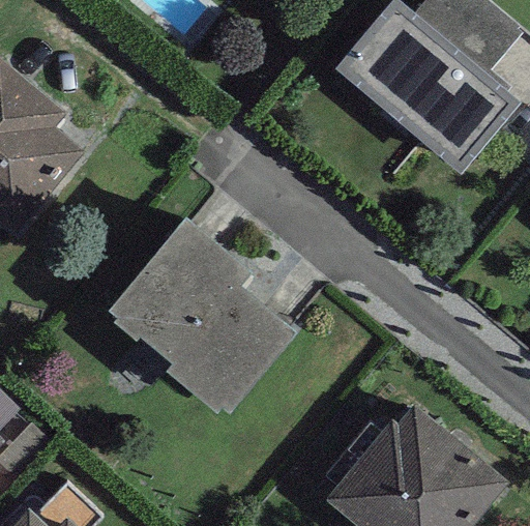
[(430,0),(417,16),(399,0),(391,0),(333,67),(461,175),(521,104),(484,72),(522,28),(488,0),(430,0)]
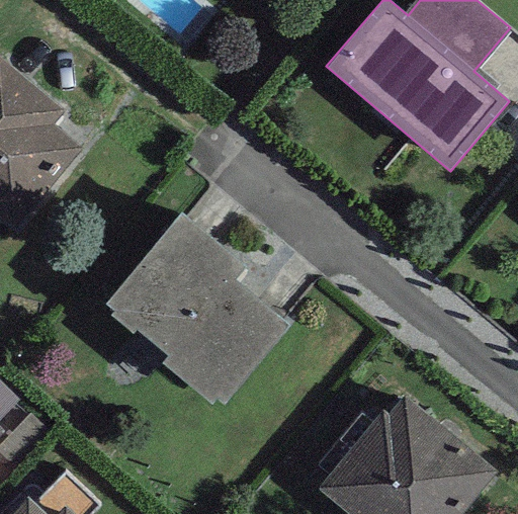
[(62,109),(0,57),(0,216),(13,227),(80,147),(51,122),(62,109)]
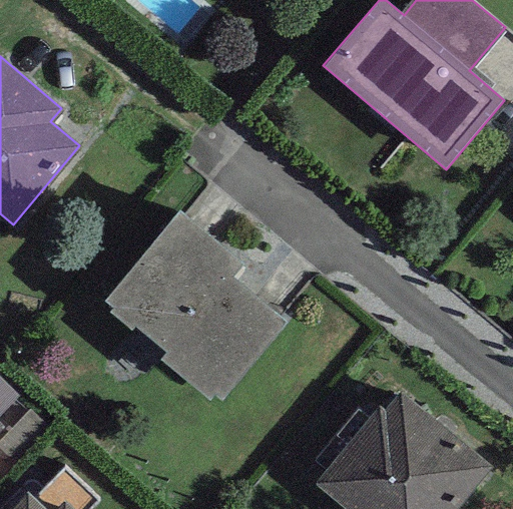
[(243,266),(179,211),(104,301),(112,308),(109,312),(129,329),(127,332),(209,400),(214,394),(221,401),(287,324),(232,279),(243,266)]
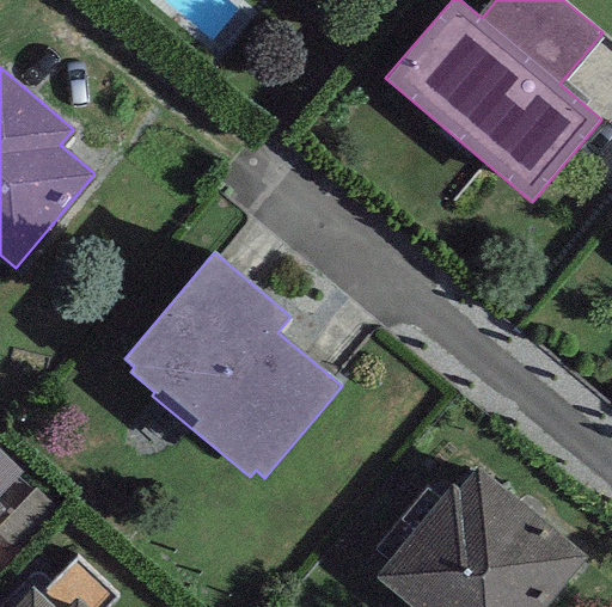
[(527,606),(586,540),(473,443),(378,555),(439,606),(527,606)]
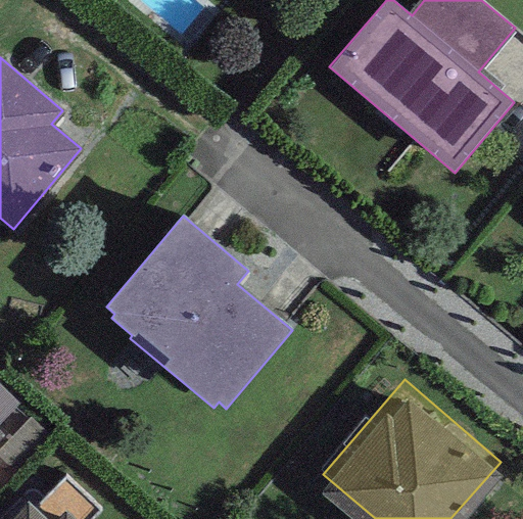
[(52,506),(29,483),(0,512),(0,518),(94,518),(66,491),(52,506)]
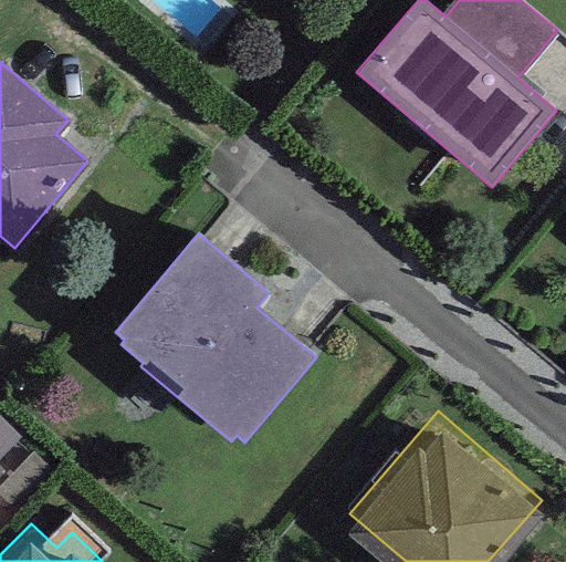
All buildings are outlined.
